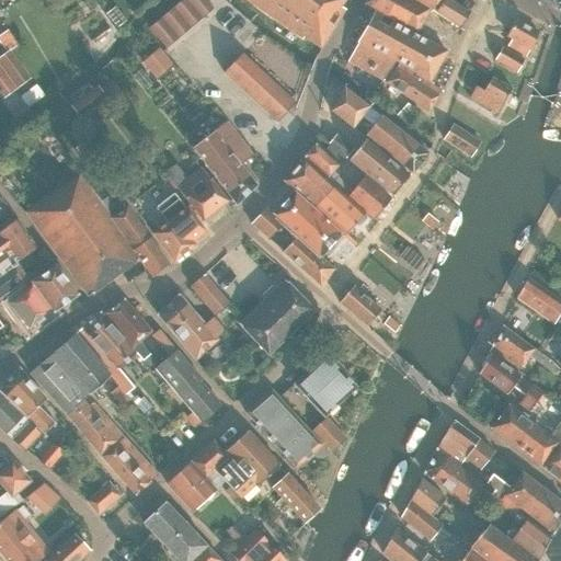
[(204,0),(181,0),(149,27),(165,48),(212,9),(204,0)]
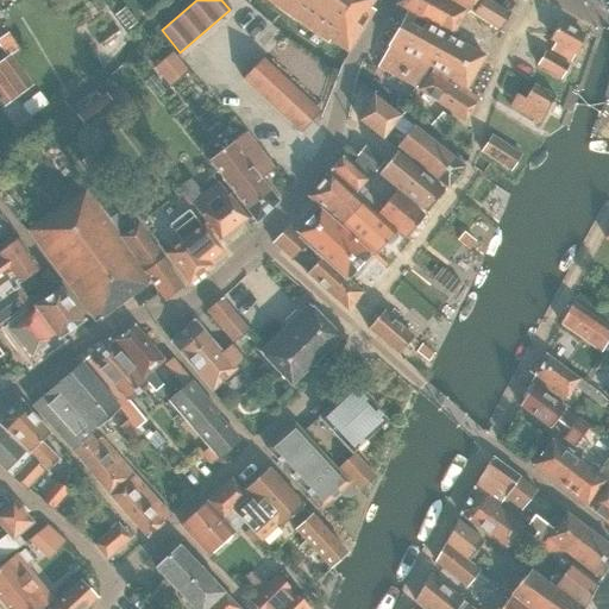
[(374,0),(265,0),(274,5),(327,43),(330,41),(347,52),(374,10),(369,7),(374,0)]
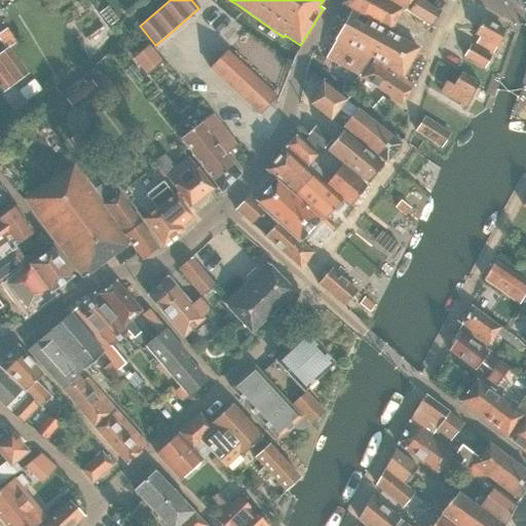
[(402,8),(386,0),(342,0),(340,4),(369,20),(389,31),(402,8)]
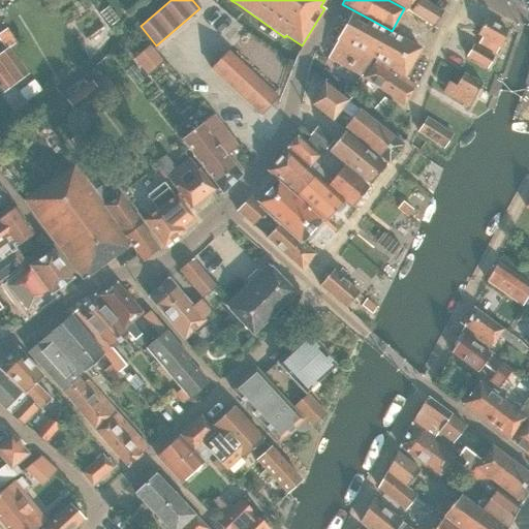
[(393,0),(407,8),(403,14),(429,31),(442,11),(425,0),(393,0)]
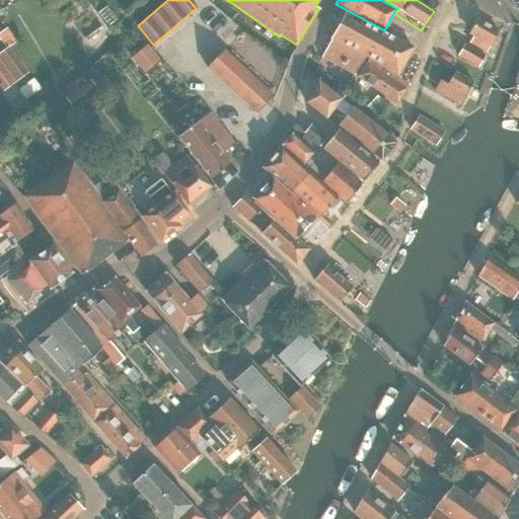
[(413,48),(388,34),(346,11),(330,39),(334,41),(324,58),(354,74),(366,56),(396,75),(413,48)]
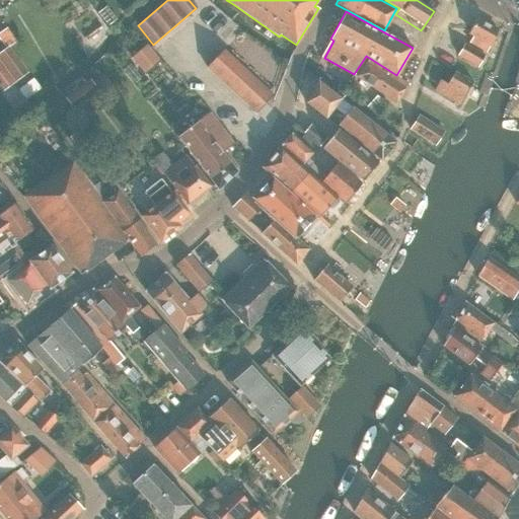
[(491,48),(499,29),(477,17),(468,34),(472,38),(469,44),(486,53),(490,47),(491,48)]
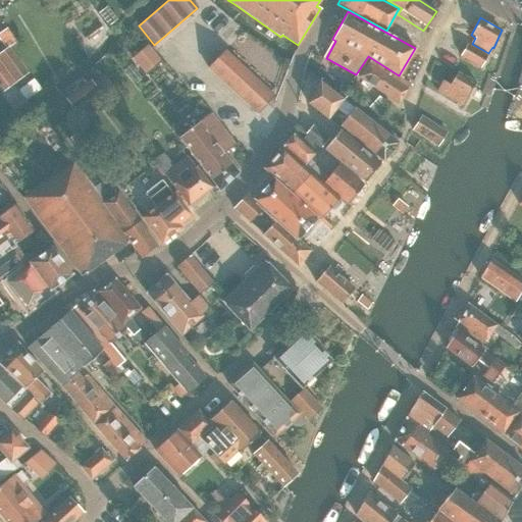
[(6,30),(0,31),(0,47),(10,44),(6,30)]
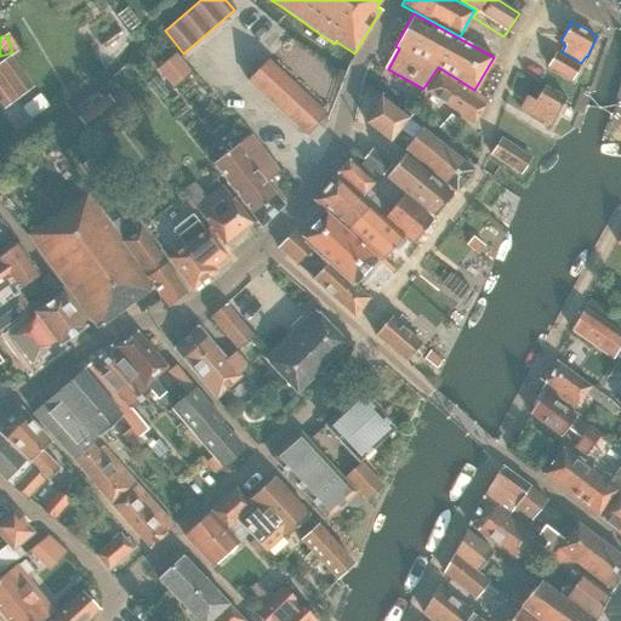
[(580,66),(556,51),(546,67),(570,80),(580,66)]
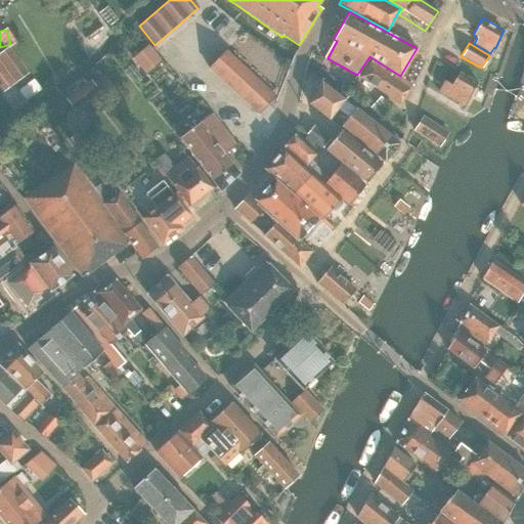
[(161,60),(147,44),(132,57),(146,74),(161,60)]
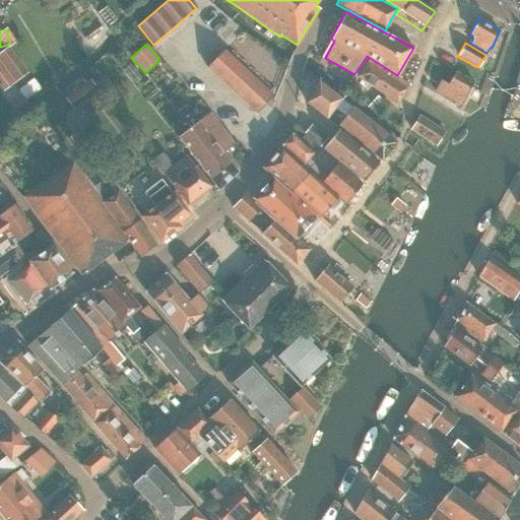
[(27,73),(8,47),(0,52),(0,61),(15,82),(27,73)]
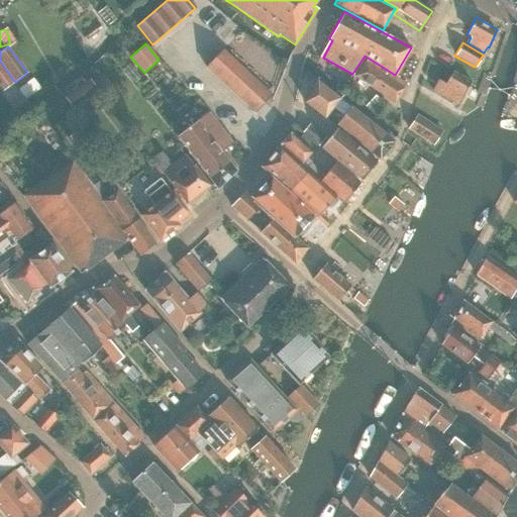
[(271,94),(222,48),(205,67),(253,113),(271,94)]
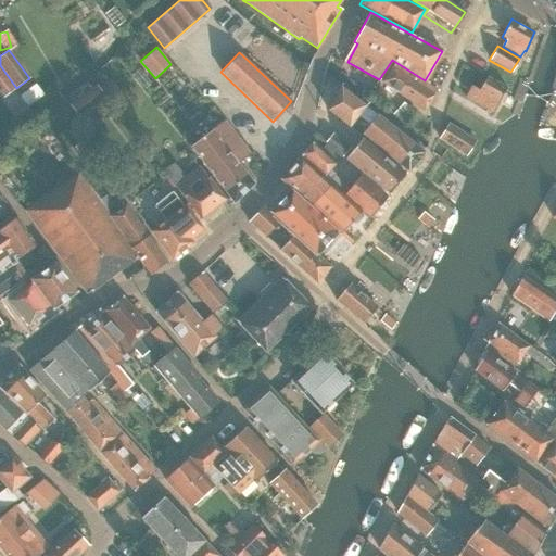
[(437,90),(416,77),(395,63),(382,81),(424,111),(437,90)]
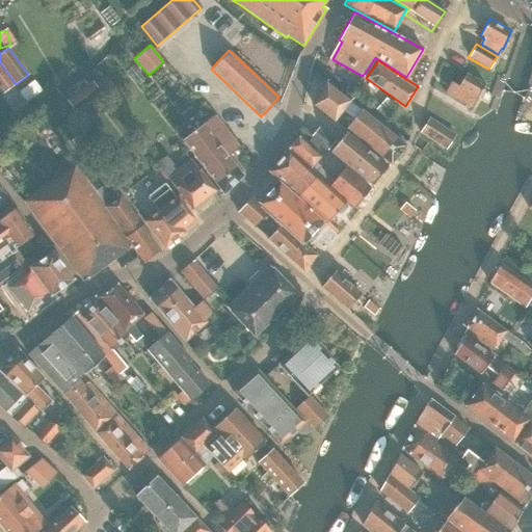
[(14,84),(6,74),(0,64),(0,90),(1,94),(14,84)]
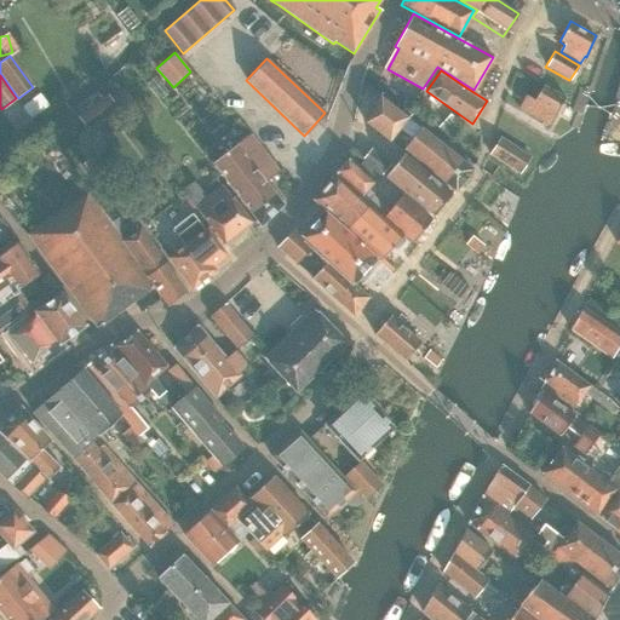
[(550,126),(567,97),(543,86),(534,101),(526,95),(518,108),(550,126)]
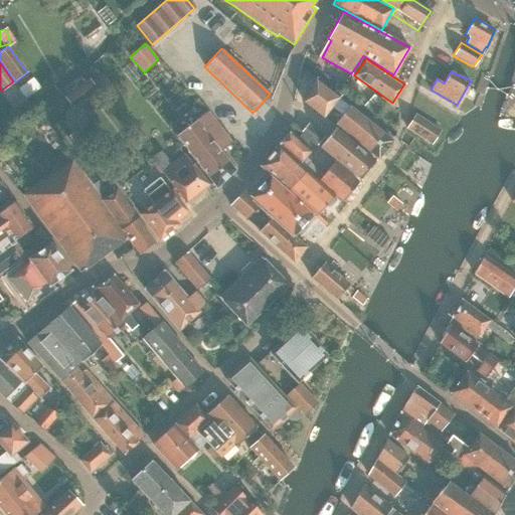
[(99,91),(90,78),(64,97),(73,109),(99,91)]
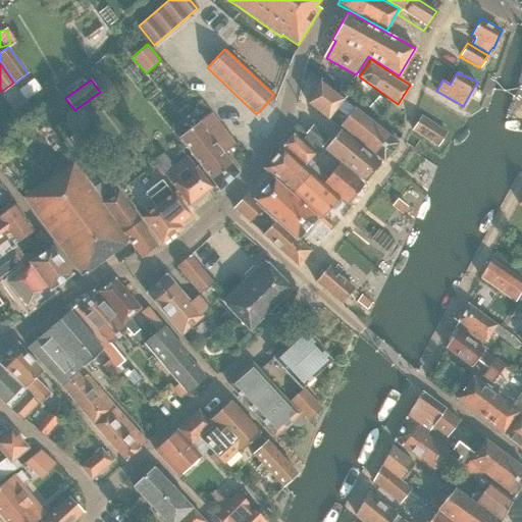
[(307,104),(327,121),(345,100),(319,82),(318,83),(307,104)]
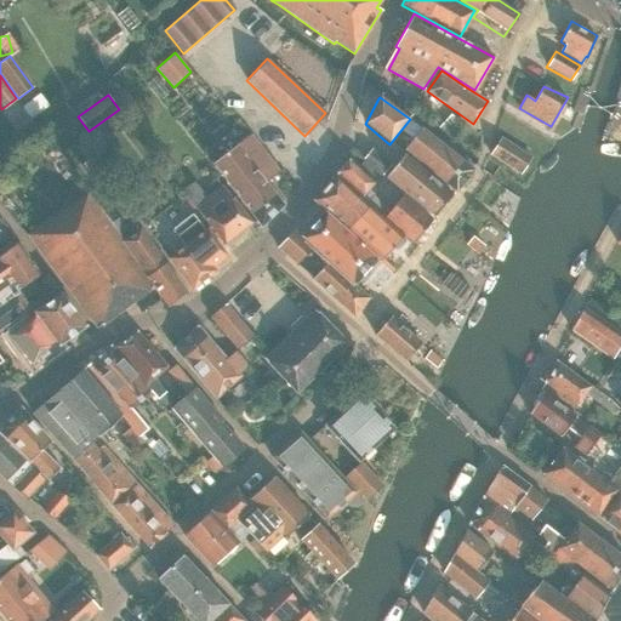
[(453,136),(462,123),(450,114),(439,126),(453,136)]
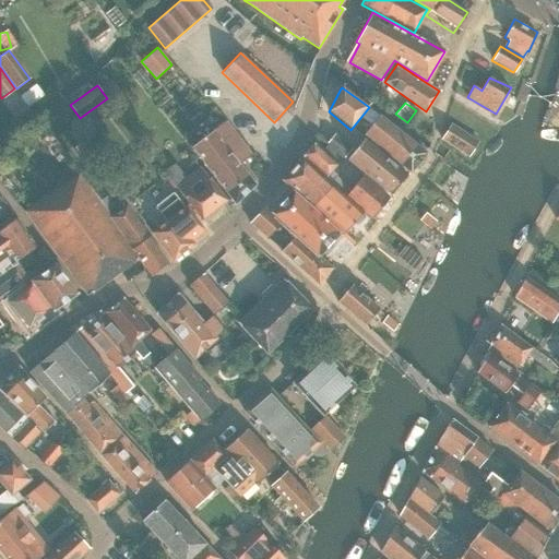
[(380,116),(364,137),(412,175),(428,154),(380,116)]
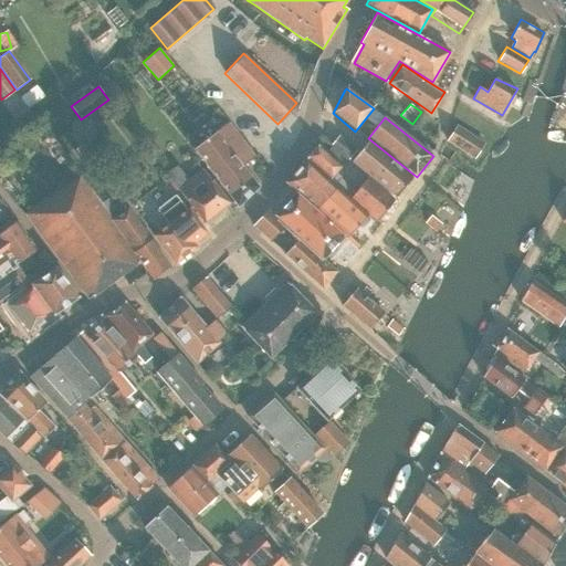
[(254,157),(240,139),(228,123),(194,149),(208,167),(238,206),(257,188),(242,167),(254,157)]
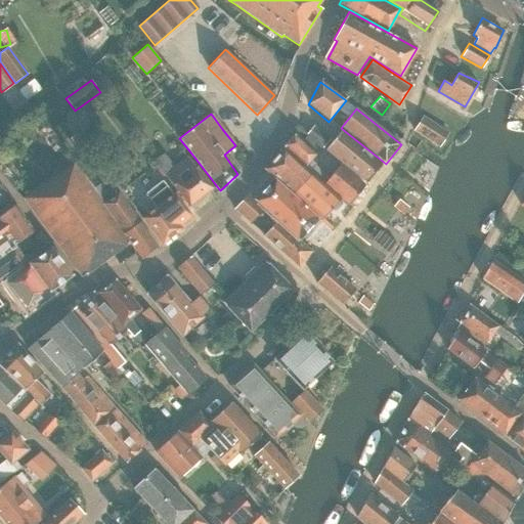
[(439,146),(447,133),(423,117),(413,130),(439,146)]
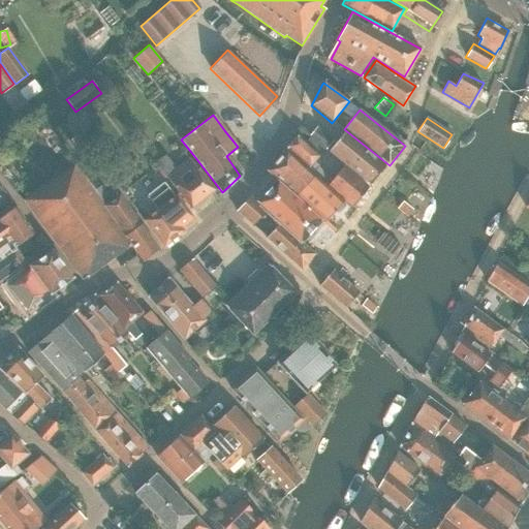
[(325,149),(333,141),(316,127),(309,135),(325,149)]
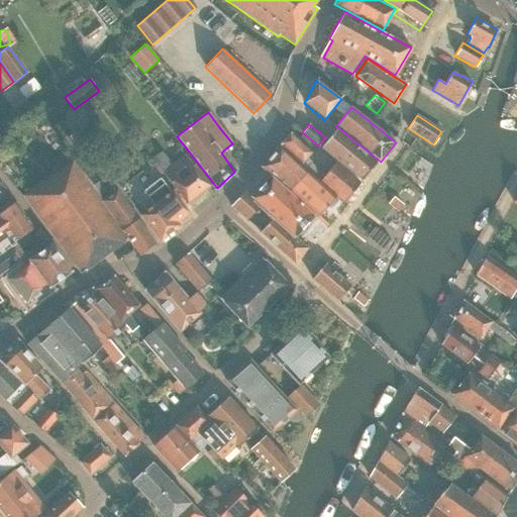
[(46,146),(54,140),(40,125),(34,131),(46,146)]
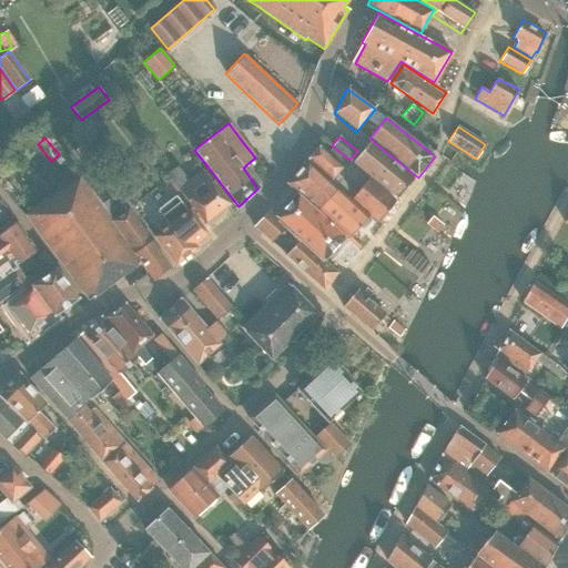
[(369,141),(353,162),(397,199),(414,179),(369,141)]
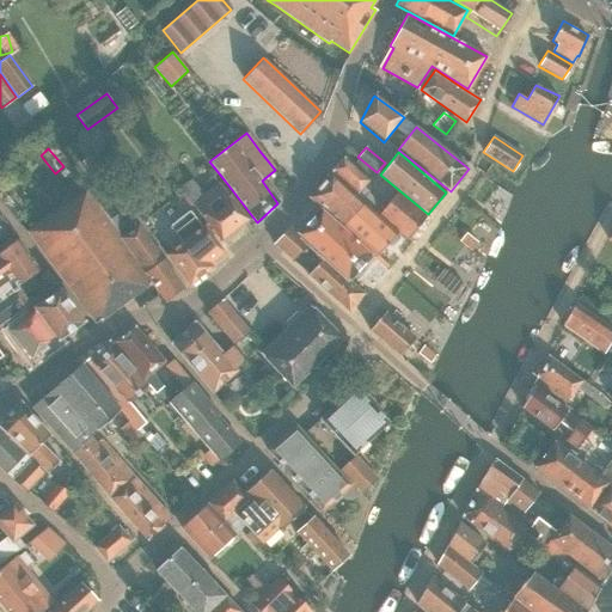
[(330,172),(355,195),(369,179),(344,157),(330,172)]
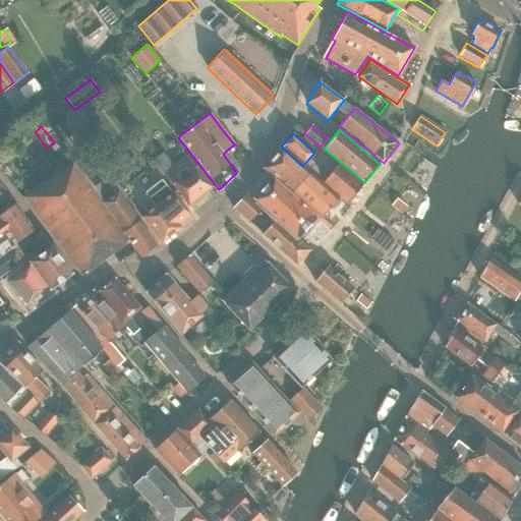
[(315,178),(302,166),(281,147),(263,168),(278,180),(297,198),(315,178)]
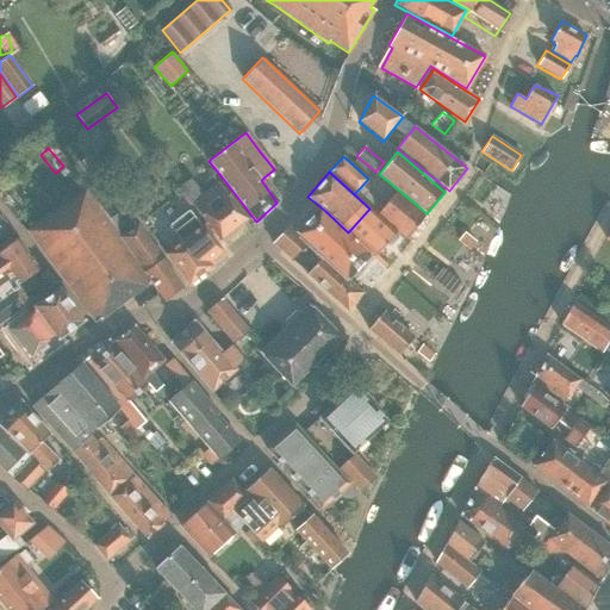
[(221,240),(247,219),(229,195),(228,195),(217,182),(201,195),(191,180),(179,187),(221,240)]
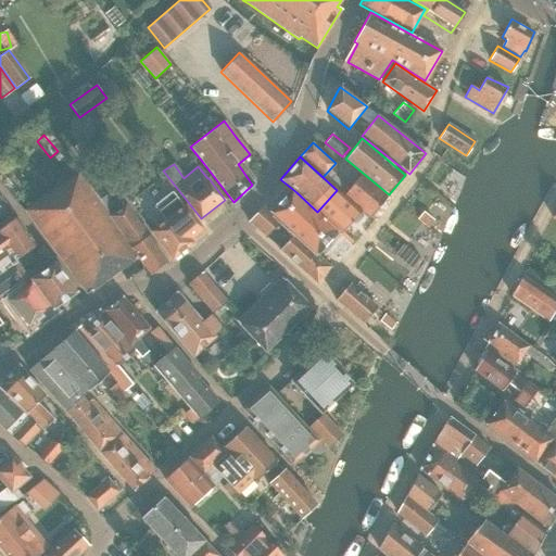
[(110,216),(77,172),(24,211),(87,294),(138,256),(110,216)]
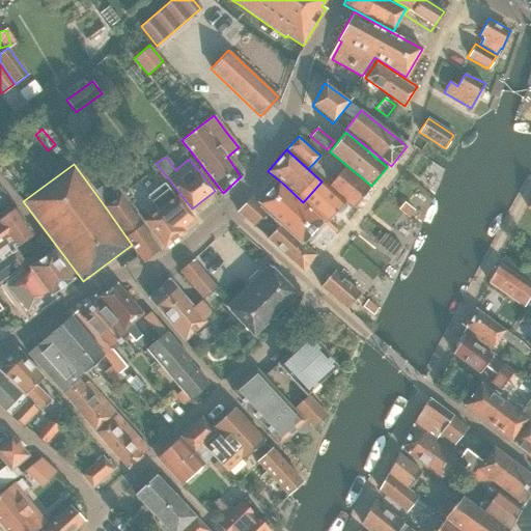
[(354,207),(369,188),(343,167),(333,179),(318,167),(313,174),(354,207)]
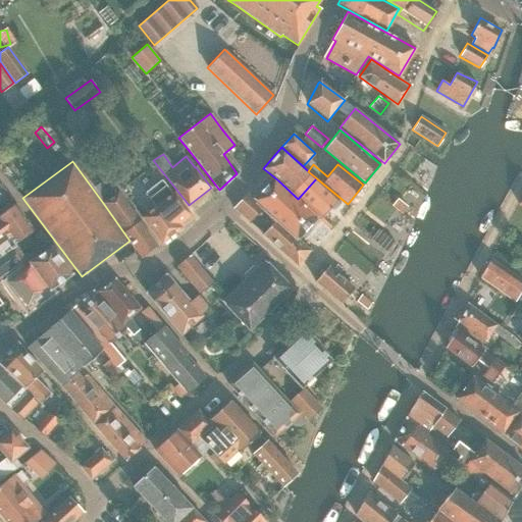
[(298,239),(316,218),(272,178),(254,199),(298,239)]
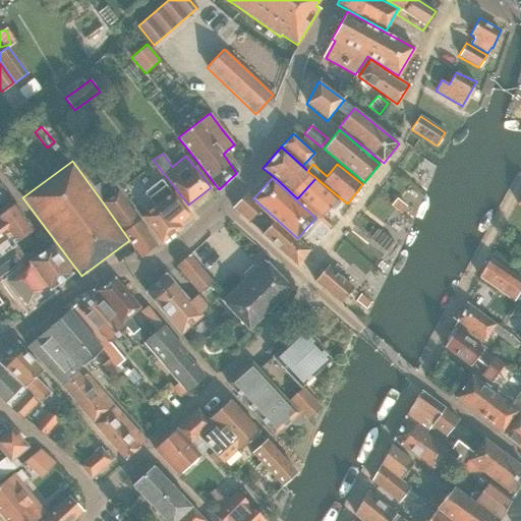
[(315,178),(297,198),(320,220),(339,198),(315,178)]
